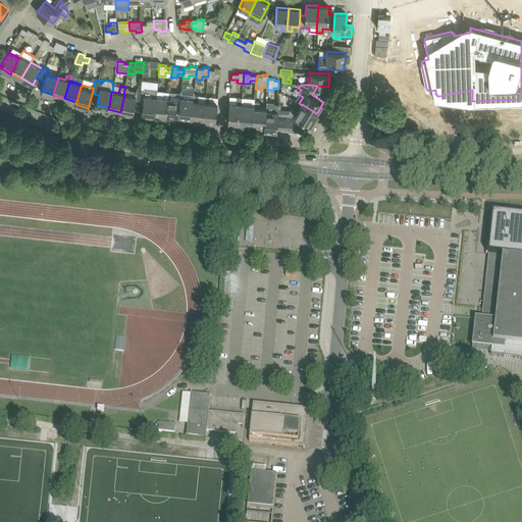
[(133,114),(136,102),(135,102),(136,96),(137,91),(129,89),(128,87),(125,87),(123,94),(124,94),(120,112),(133,114)]
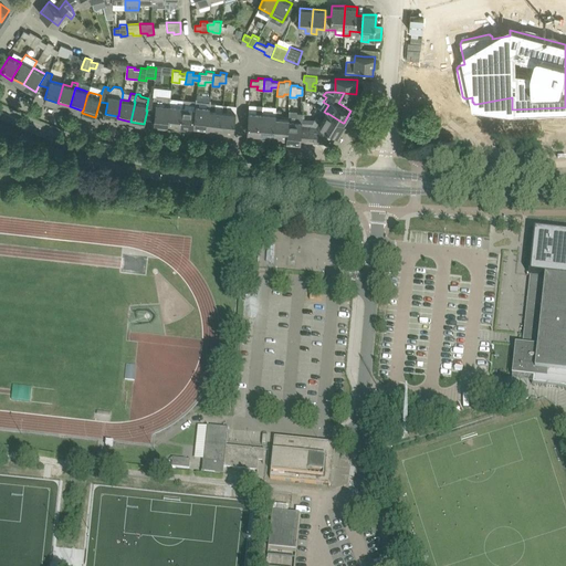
[(167,125),(170,97),(170,96),(156,95),(156,96),(149,95),(148,98),(147,104),(146,111),(147,111),(155,112),(154,123),(167,125)]
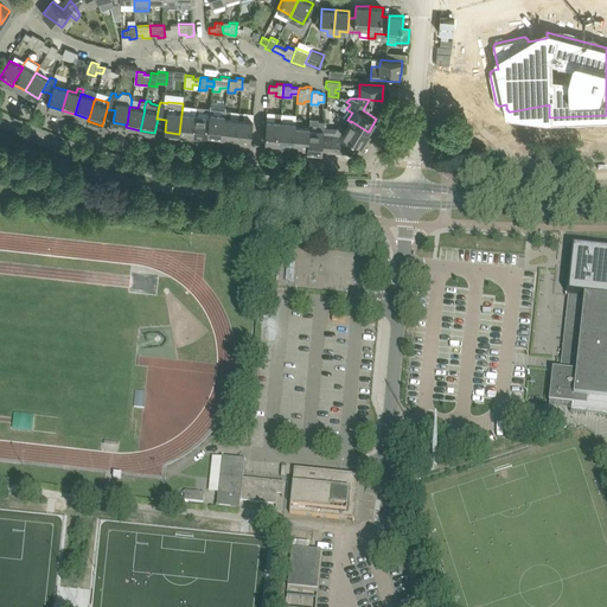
[(179,134),(193,135),(197,114),(197,106),(183,104),(179,134)]
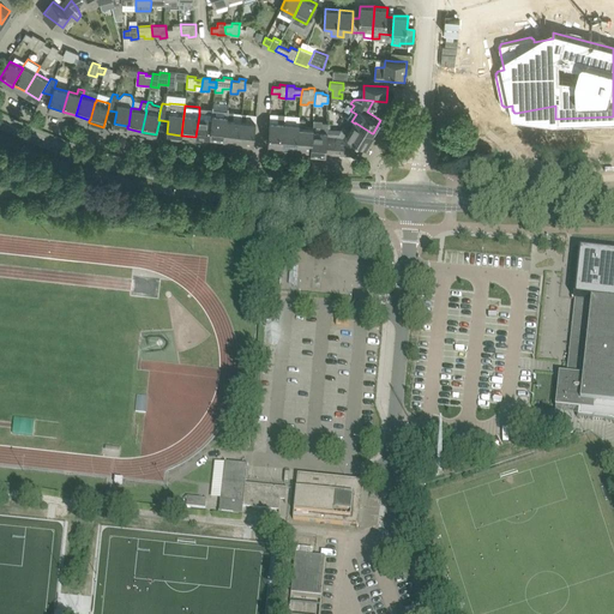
[(211,136),(224,137),(227,119),(228,110),(228,107),(223,107),(222,115),(212,114),(212,116),(214,116),(211,136)]
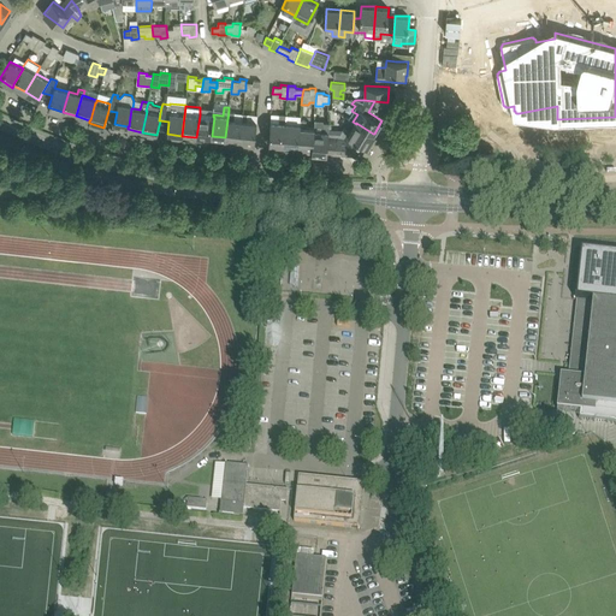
[(225,141),(240,142),(242,120),(235,119),(235,111),(229,111),(227,119),(225,137),(225,141)]
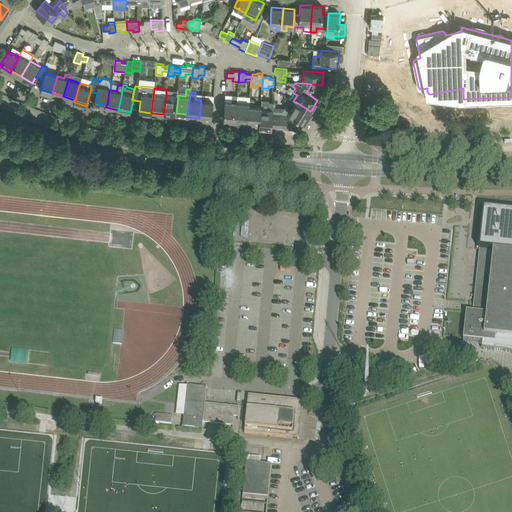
[(202,94),(201,100),(199,118),(211,119),(213,101),(205,100),(206,94),(202,94)]
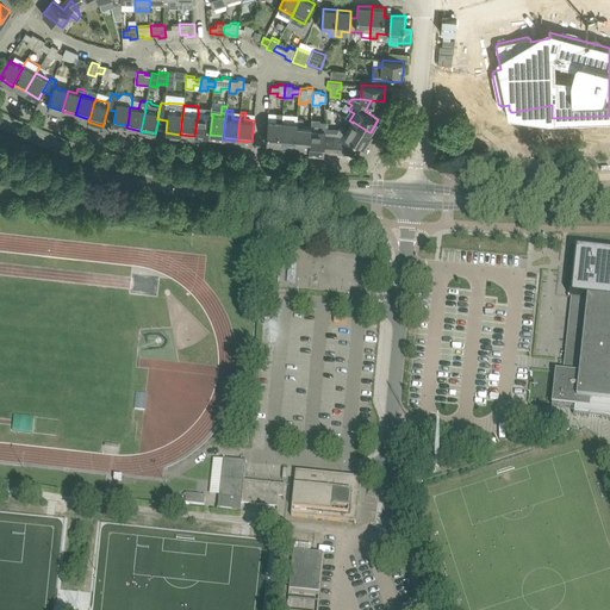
[(267,142),(281,143),(284,113),(277,113),(277,120),(268,120),(267,142)]
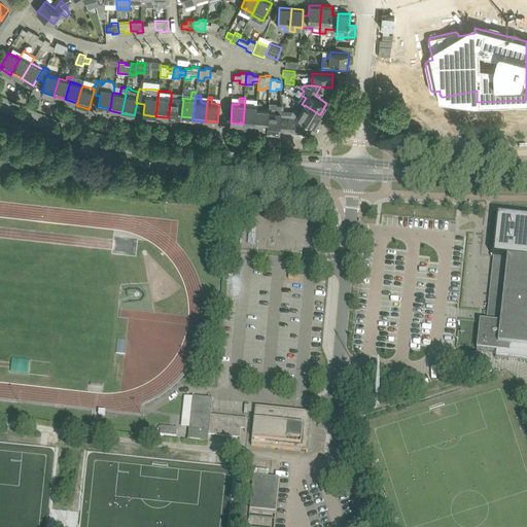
[(257,102),(257,99),(245,98),(243,124),(254,125),(255,125),(256,109),(257,109),(257,102)]
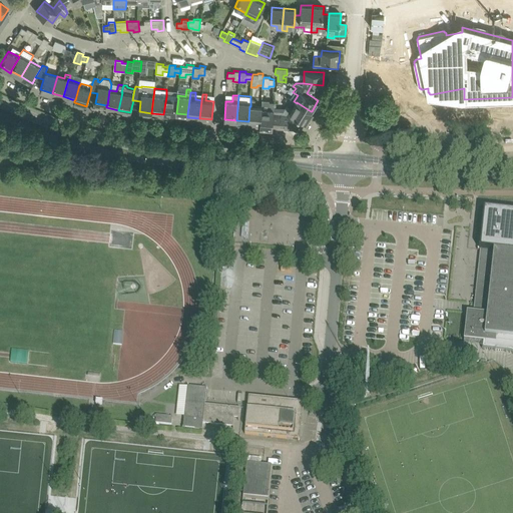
[(166,96),(163,114),(176,115),(176,113),(178,97),(177,97),(166,96)]
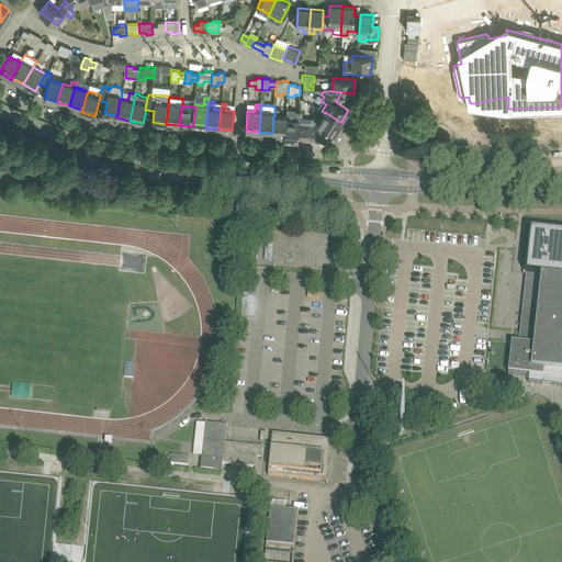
[(271,135),(284,136),(285,136),(287,120),(287,115),(279,115),(279,109),(274,109),(274,116),(273,116),(272,133),(271,133),(271,135)]
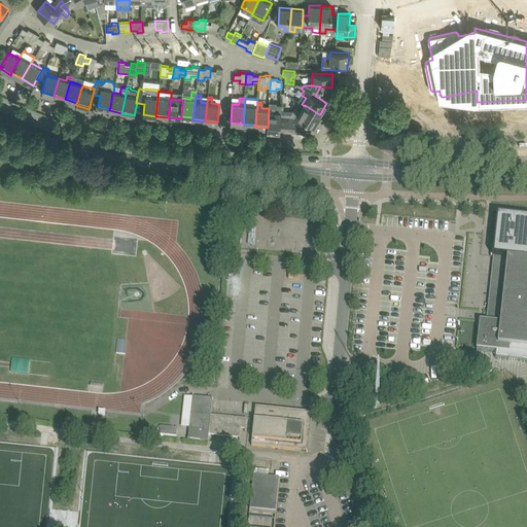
[(268,128),(267,128),(267,130),(280,131),(281,117),(281,113),(281,105),(277,104),(276,104),(276,112),(269,112),(268,128)]
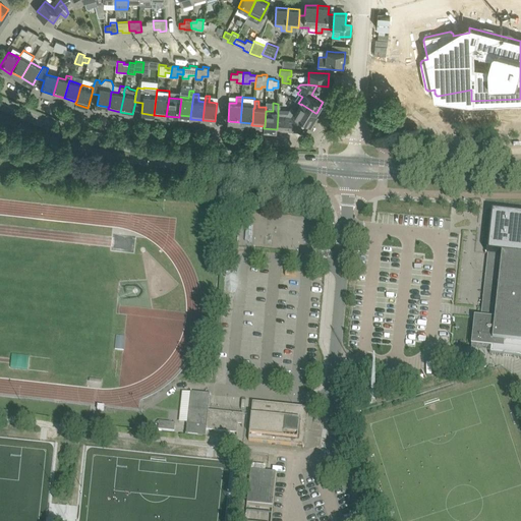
[(301,105),(297,111),(291,107),(285,116),(293,117),(294,114),(302,119),(311,125),(319,114),(316,113),(315,113),(301,104),(301,105)]
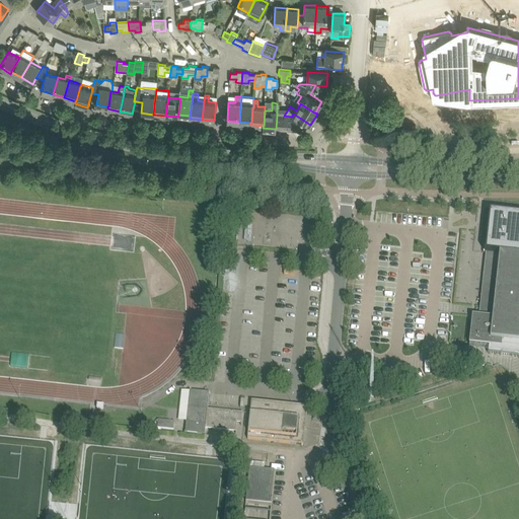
[(292,117),(284,116),(283,116),(282,130),(298,131),(302,124),(299,122),(301,119),(293,114),(292,117)]
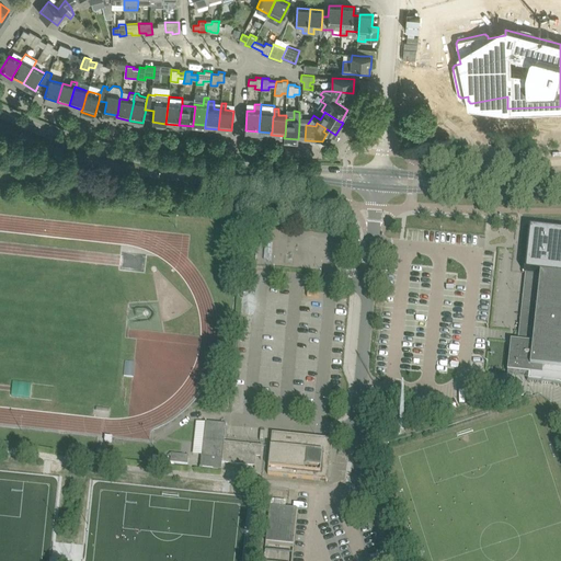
[(523,265),(522,274),(525,274),(560,277),(560,233),(554,233),(552,233),(530,230),(526,265),(524,265),(523,265)]
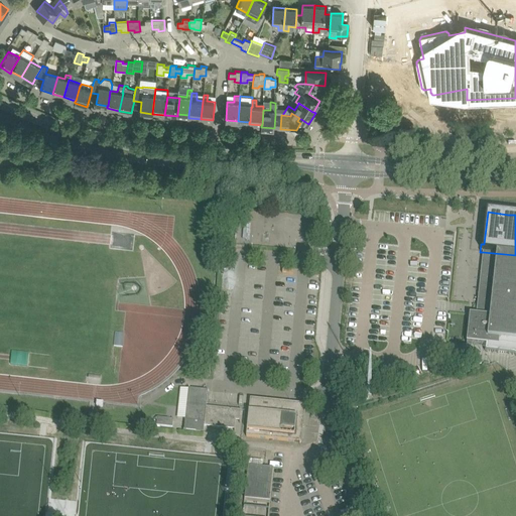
[(470,314),(467,343),(486,345),(486,349),(486,352),(508,354),(509,354),(510,354),(510,355),(511,355),(512,355),(513,355),(514,356),(515,356),(515,357),(515,356),(515,255),(483,252),(477,304),(477,305),(476,315),(470,314)]
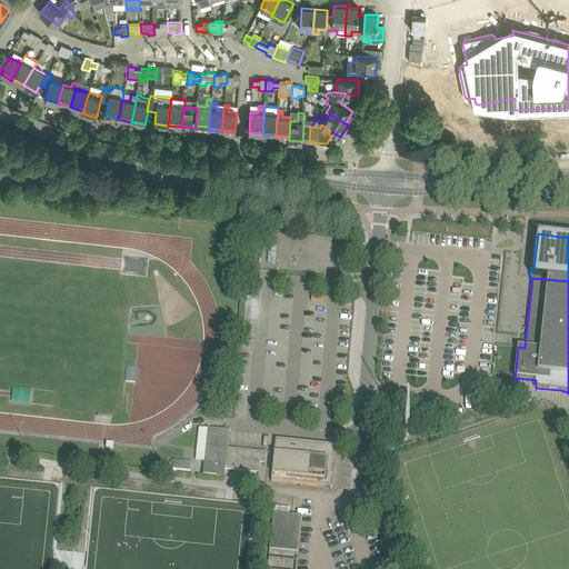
[(128,366),(126,380),(136,381),(138,367),(128,366)]
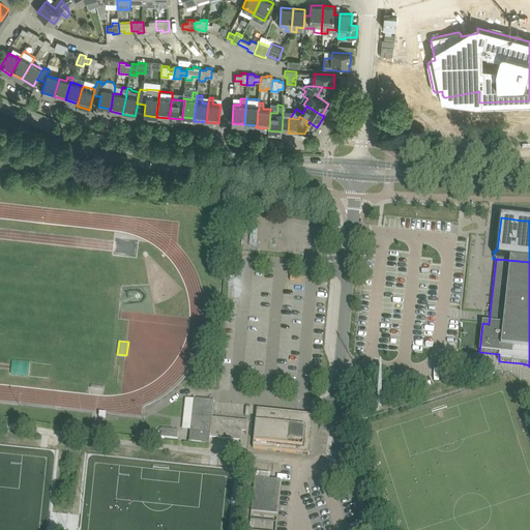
[(11,373),(29,374),(29,361),(11,360),(11,373)]
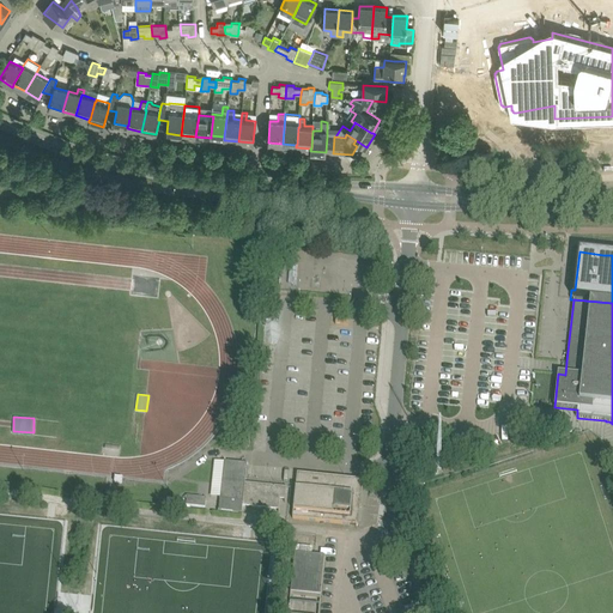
[(218,499),(219,499),(218,511),(241,514),(242,509),(242,507),(278,510),(278,513),(279,514),(280,499),(284,501),(284,503),(285,503),(286,489),(244,484),(247,465),(222,461),(222,462),(224,462),(220,499),(218,498),(218,499)]
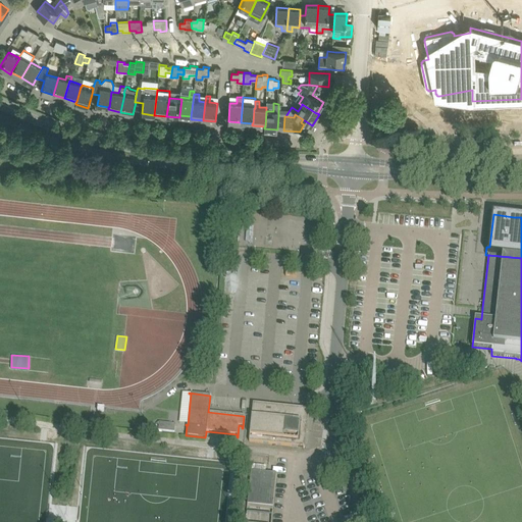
[(365,407),(370,405),(367,396),(362,398),(365,407)]
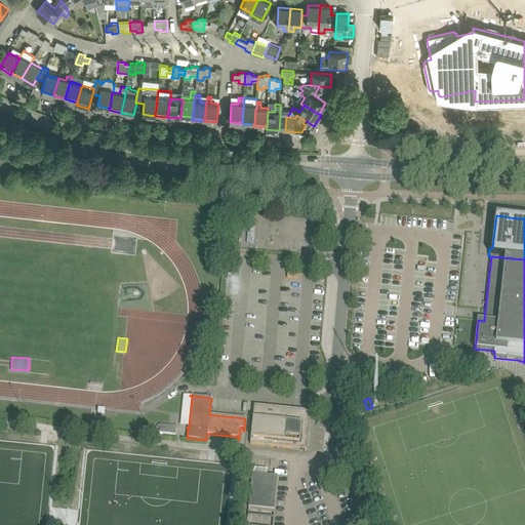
[(306,411),(254,406),(253,413),(250,444),(307,450),(309,425),(305,423),(306,411)]
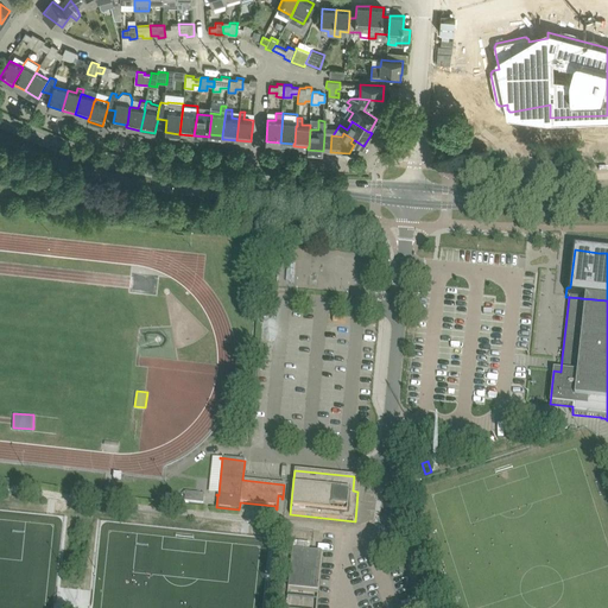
[(195,493),(185,492),(184,502),(194,504),(195,493)]
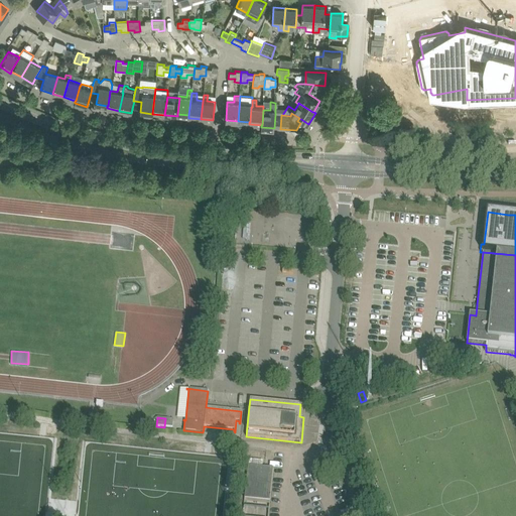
[(242,515),(268,515),(273,469),(262,468),(248,466),(242,515)]
